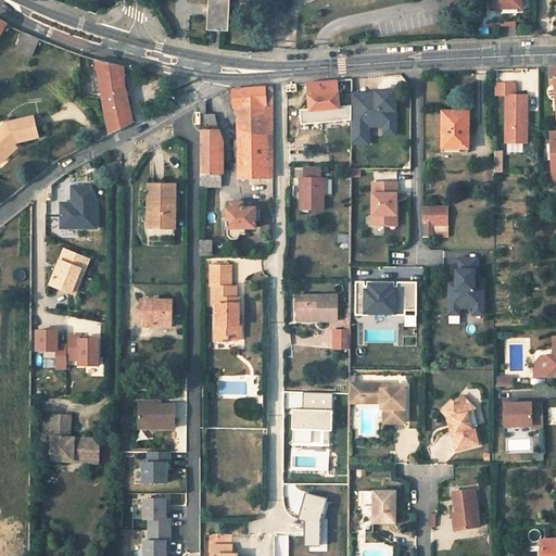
[(207,0),(206,30),(228,33),(229,0),(207,0)]
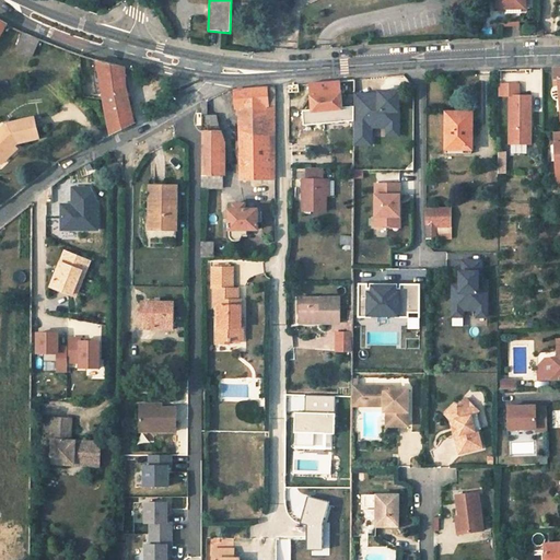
[(485,0),(485,24),(510,24),(534,24),(534,0),(485,0)]
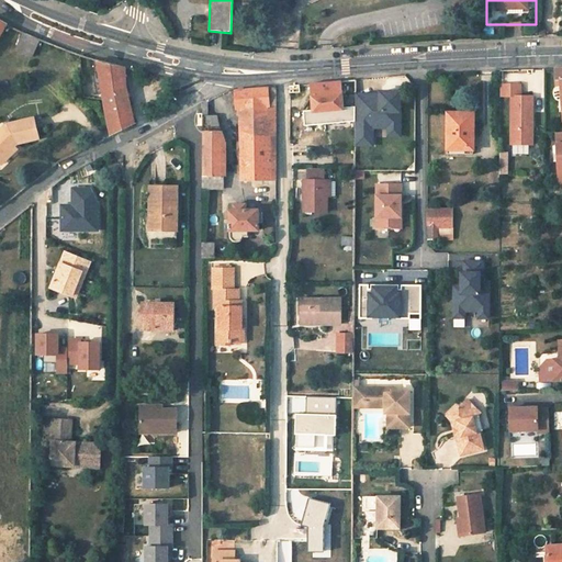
[(23,33),(17,51),(34,57),(41,41),(23,33)]
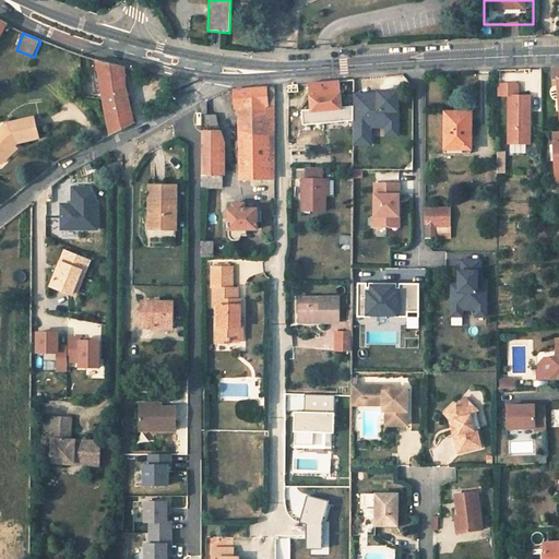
[(133,125),(125,85),(123,68),(96,61),(110,137),(126,129),(133,125)]
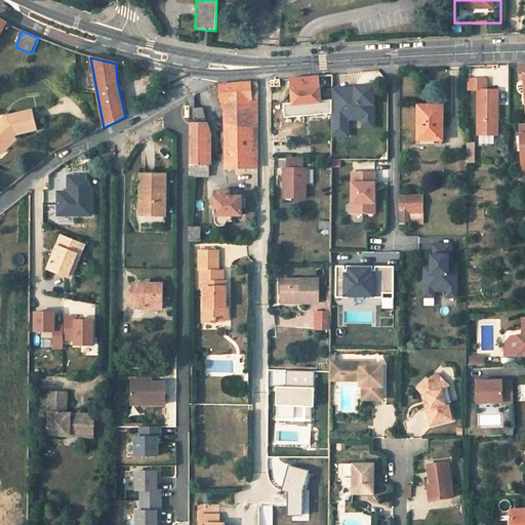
[(318,76),(319,86),(331,84),(331,75),(323,76),(318,76)]
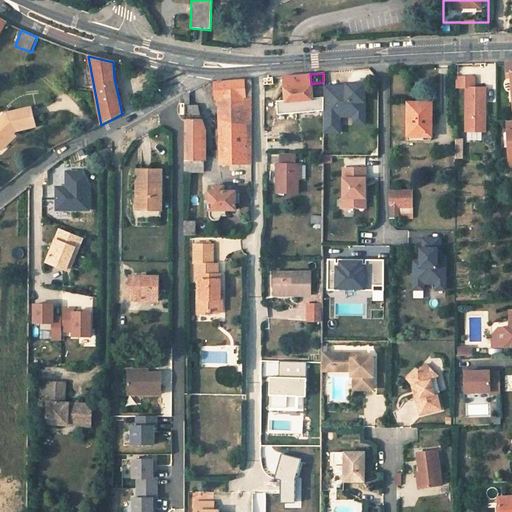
[(283,77),(286,112),(308,111),(309,119),(322,118),(321,100),(312,101),(311,84),(310,74),(283,77)]
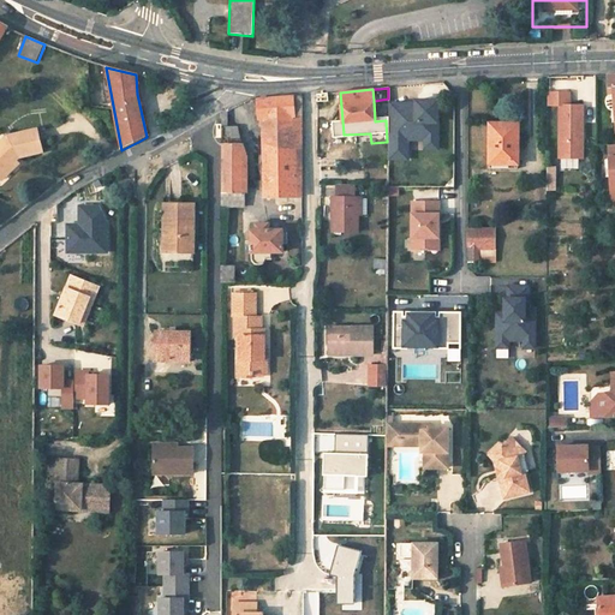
[(569,93),(547,93),(547,106),(559,106),(559,159),(578,159),(578,141),(583,141),(583,106),(569,106),(569,93)]
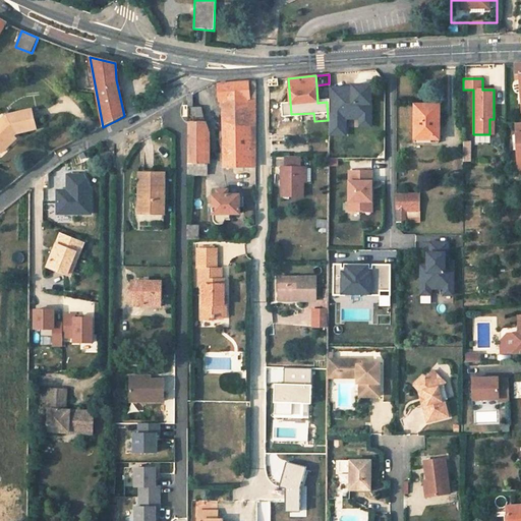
[(218,84),(219,102),(222,102),(224,168),(243,168),(243,174),(246,174),(246,188),(255,188),(255,81),(218,84)]
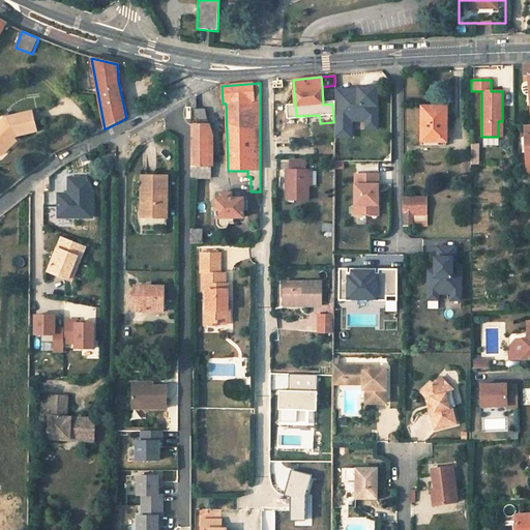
[(366,124),(377,124),(377,93),(372,93),(372,90),(358,90),(358,97),(351,97),(348,93),(334,93),(334,131),(351,131),(351,124),(366,124)]
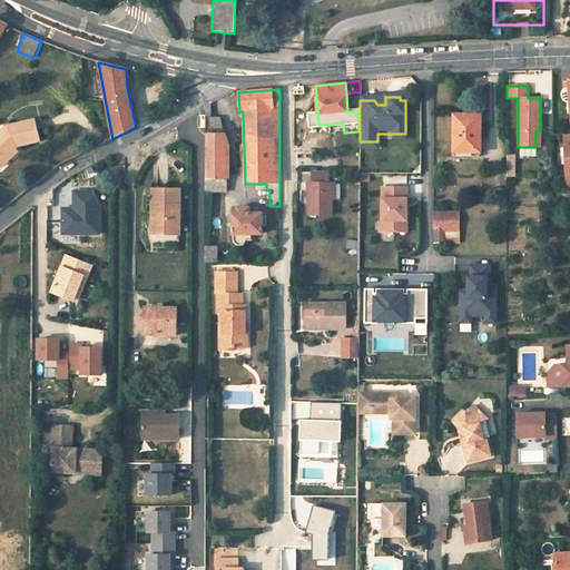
[(205,194),(225,193),(226,174),(225,136),(218,118),(210,118),(209,102),(205,105),(205,194)]
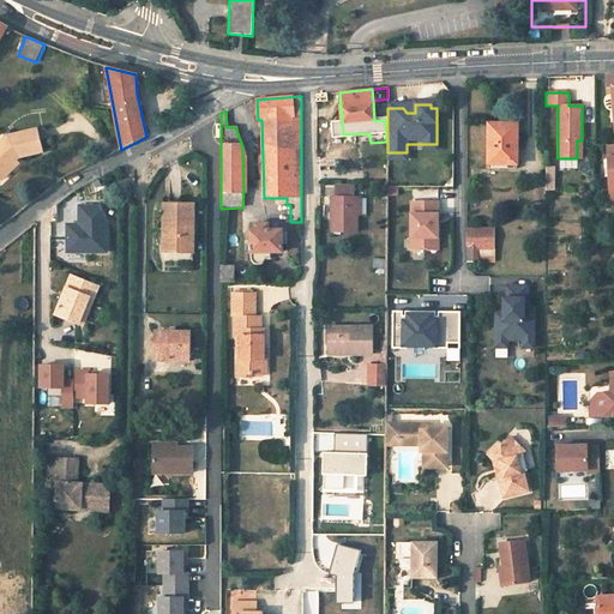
[(518,150),(518,124),(488,124),(487,176),(515,176),(515,167),(518,167),(518,158),(511,158),(511,150),(518,150)]
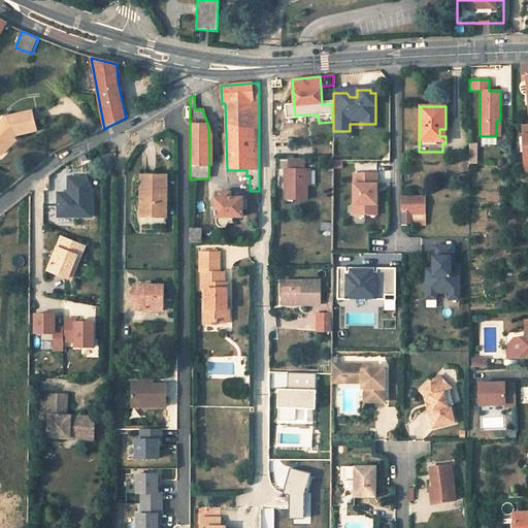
[(36,131),(32,111),(6,117),(0,122),(0,150),(12,138),(10,136),(12,135),(13,136),(36,131)]
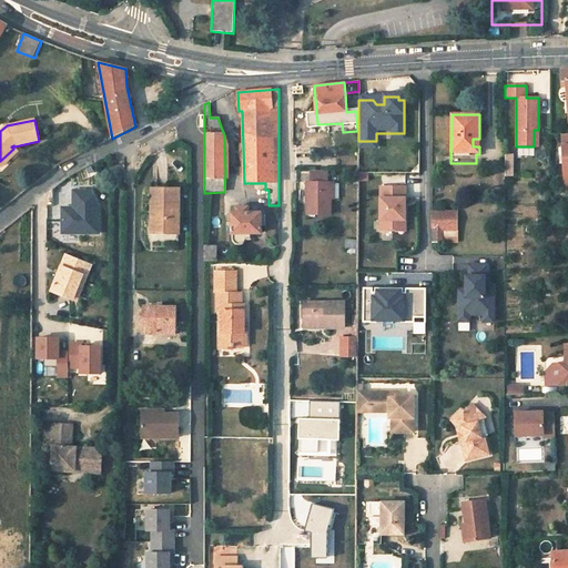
[(358,151),(376,151),(376,141),(358,141),(358,151)]
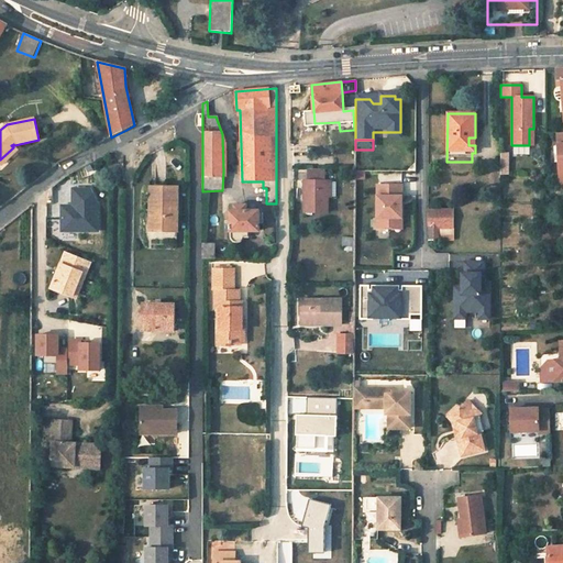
[(0,159),(0,164),(0,165),(15,151),(13,147),(0,159)]
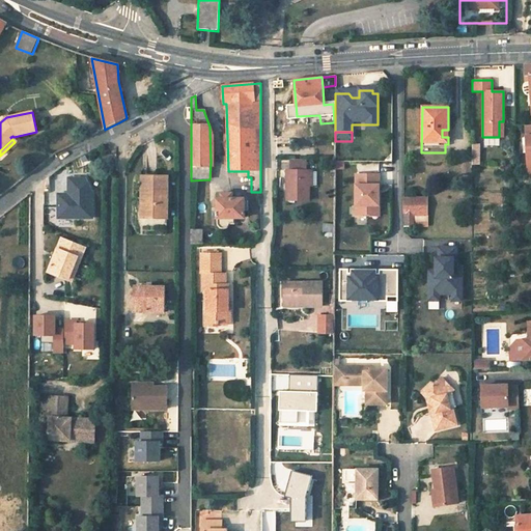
[(286,172),(285,200),(289,200),(305,200),(309,200),(309,186),(316,186),(316,172),(309,172),(305,172),(305,162),(289,162),(289,172),(286,172)]
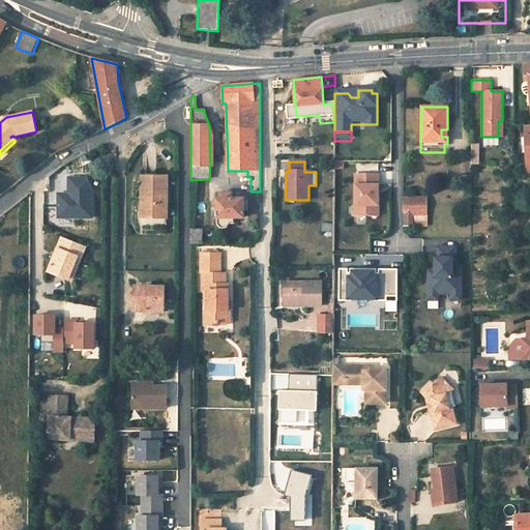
[(378,205),(378,174),(354,174),(354,215),(365,215),(375,205),(378,205)]
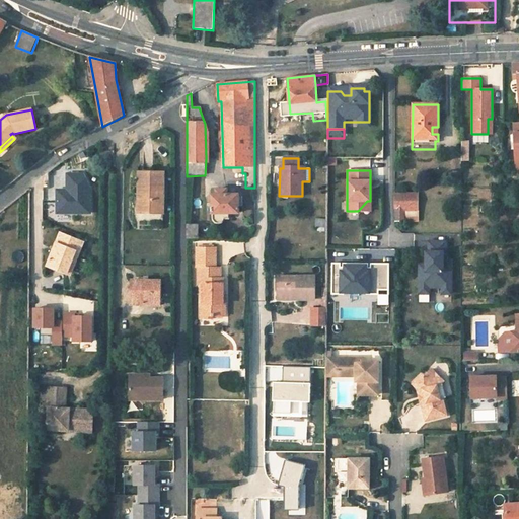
[(58,189),(58,214),(93,214),(93,172),(68,173),(68,189),(58,189)]
